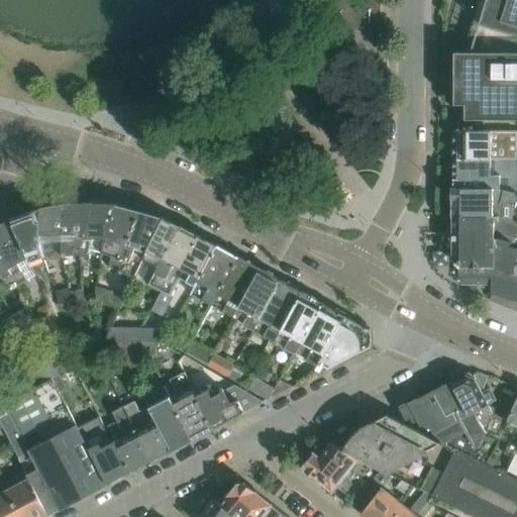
[(381,4),(380,4),(374,0),(327,0),(320,11),(345,35),(356,23),(372,33),(381,18),(381,4)]
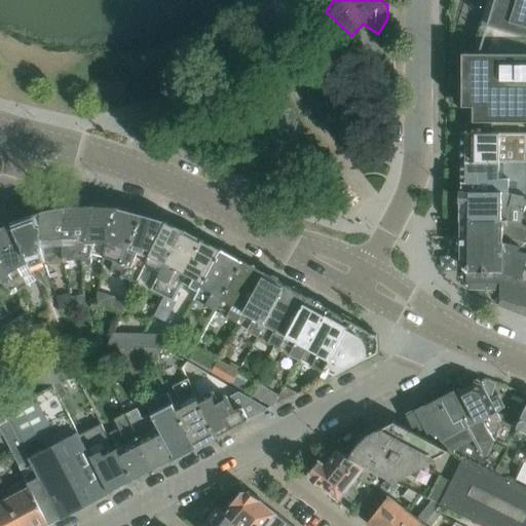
[(461,106),(473,106),(473,121),(525,121),(525,0),(493,0),(478,53),(461,53),(461,106)]
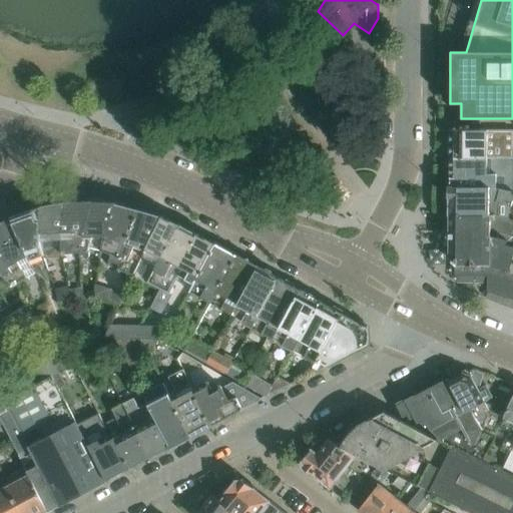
[(451,129),(450,157),(497,157),(503,157),(504,130),(497,130),(460,129),(451,129)]
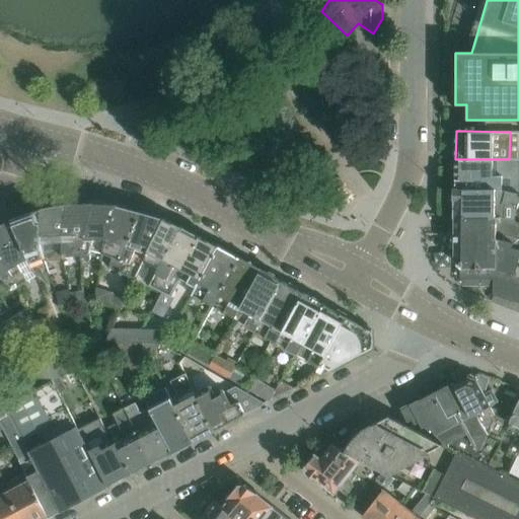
[(455,159),(455,189),(500,190),(518,194),(518,193),(518,174),(513,174),(513,159),(509,159),(503,159),(455,159)]
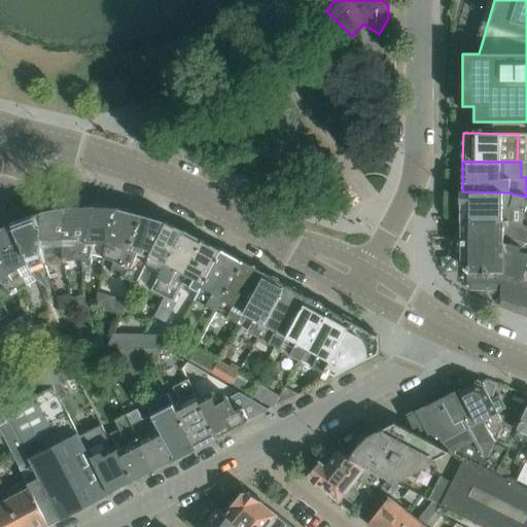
[(462,191),(462,220),(505,221),(505,219),(514,221),(523,224),(526,211),(526,205),(526,196),(526,197),(507,192),(462,191)]
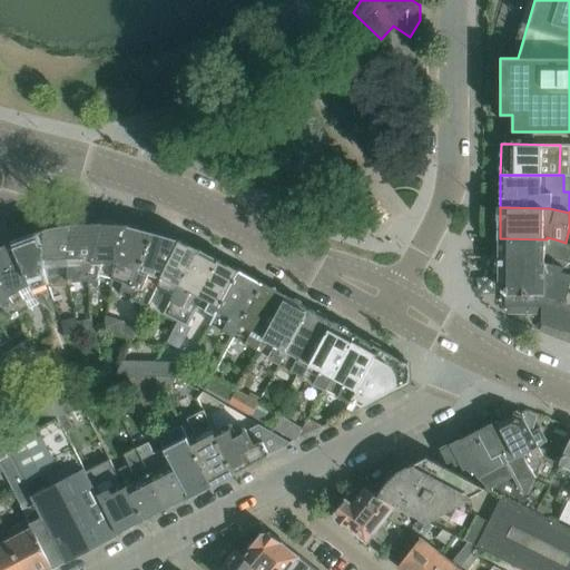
[(89,279),(100,224),(99,224),(74,225),(67,265),(69,281),(89,279)]
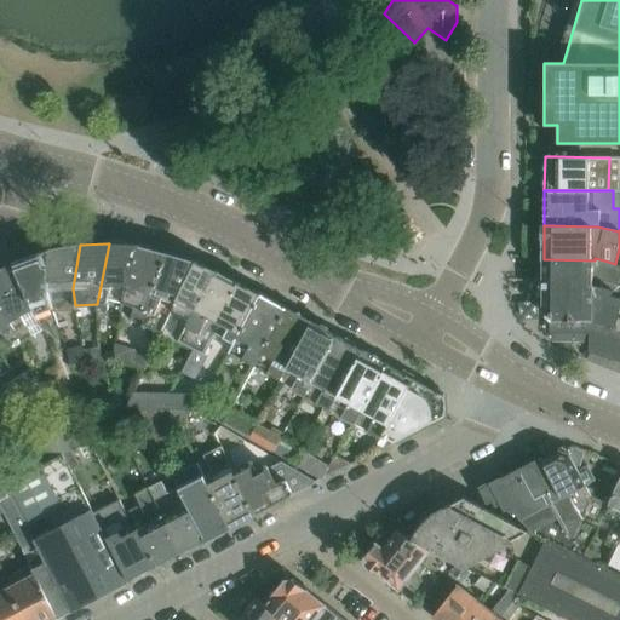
[(125,304),(138,245),(109,244),(97,304),(97,319),(109,317),(109,303),(108,303),(108,298),(121,302),(121,303),(125,304)]
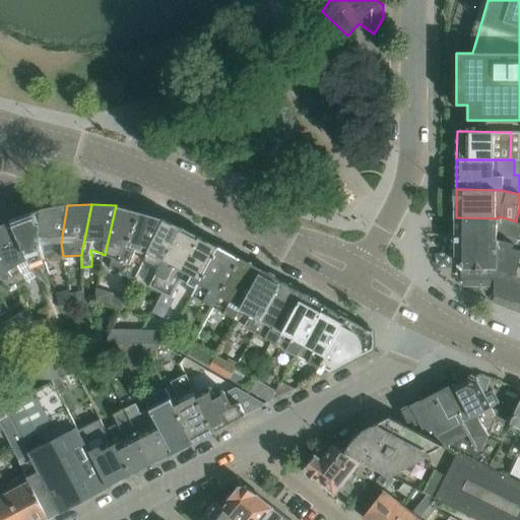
[(61,242),(67,205),(43,209),(42,249),(46,261),(64,259),(63,256),(61,242)]
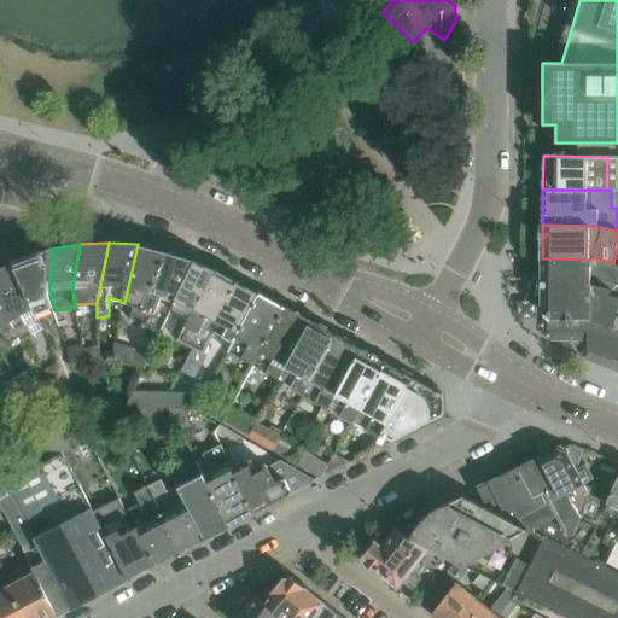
[(143,324),(169,252),(139,244),(138,244),(124,303),(134,307),(130,319),(141,321),(141,322),(143,324)]
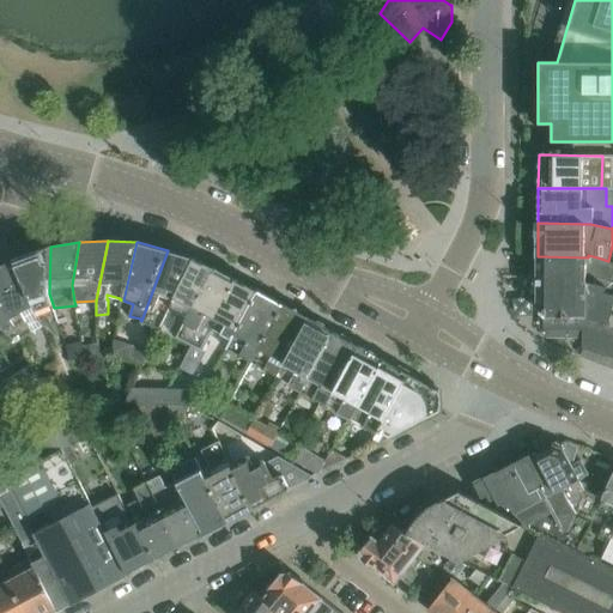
[(49,293),(50,247),(16,259),(12,260),(43,326),(58,320),(53,308),(54,308),(49,293)]
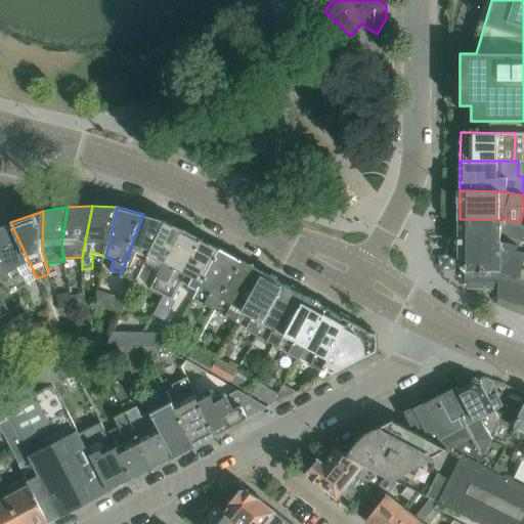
[(146,262),(166,221),(143,214),(121,274),(128,276),(133,261),(144,265),(145,262),(146,262)]
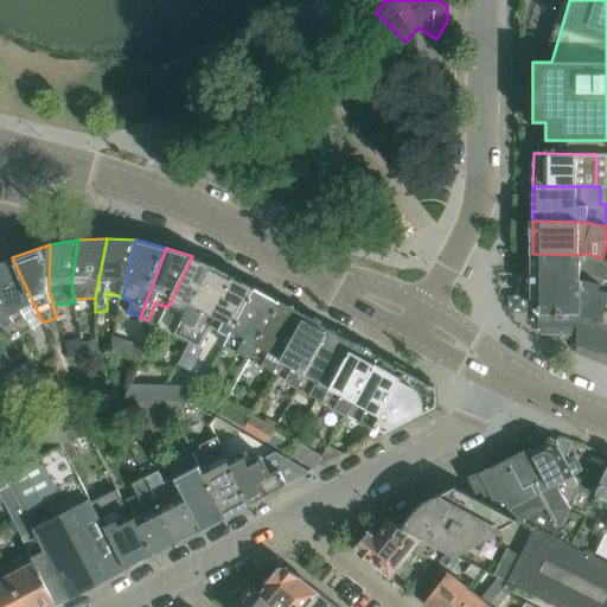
[(531,270),(529,275),(529,282),(531,291),(531,305),(540,313),(540,325),(579,325),(577,344),(606,352),(606,264),(581,259),(582,255),(532,254),(531,270)]
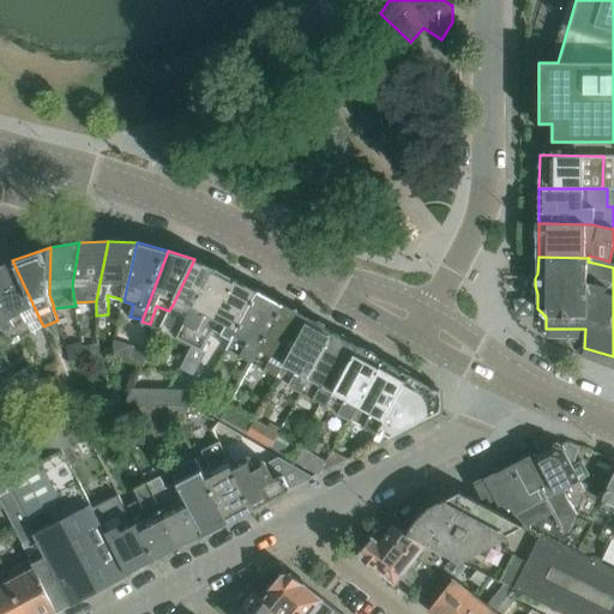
[(190,343),(227,275),(221,271),(217,270),(194,259),(172,307),(187,315),(178,337),(190,343)]
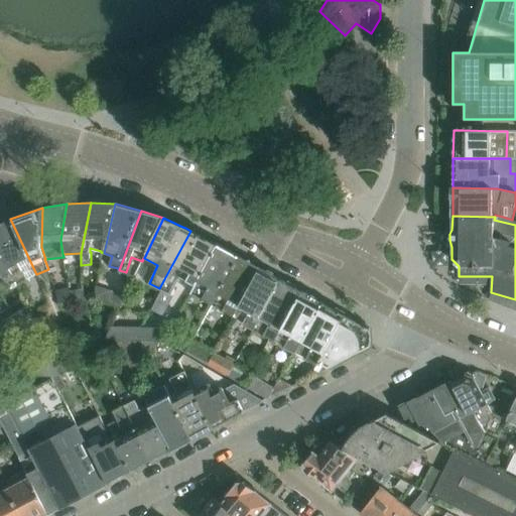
[(36,274),(10,219),(0,225),(0,250),(18,284),(36,274)]
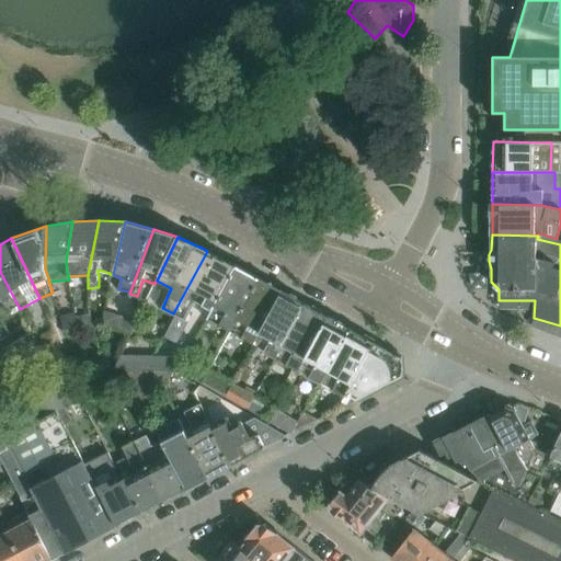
[(213,310),(237,266),(236,266),(215,255),(207,251),(173,313),(186,320),(196,301),(212,309),(213,310)]
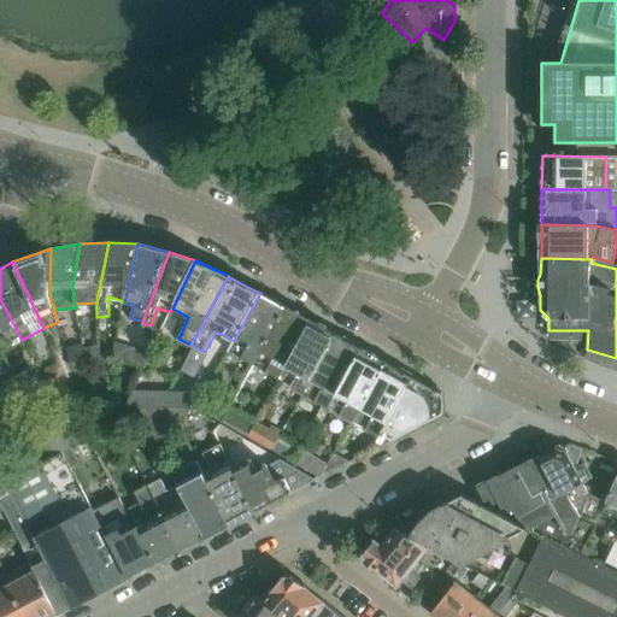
[(254,365),(286,307),(260,293),(234,341),(233,340),(228,351),(254,365)]
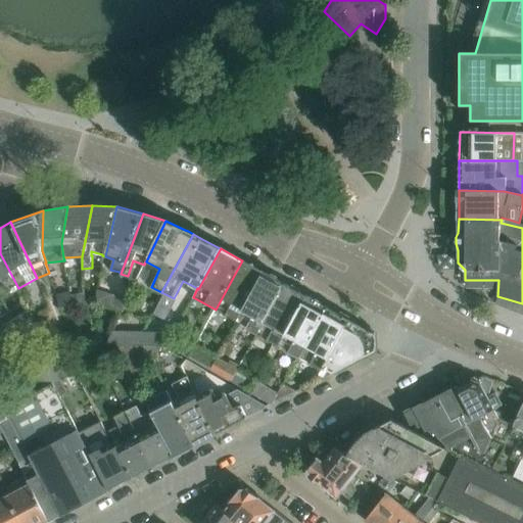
[(18,288),(0,253),(0,284),(5,282),(11,293),(18,288)]
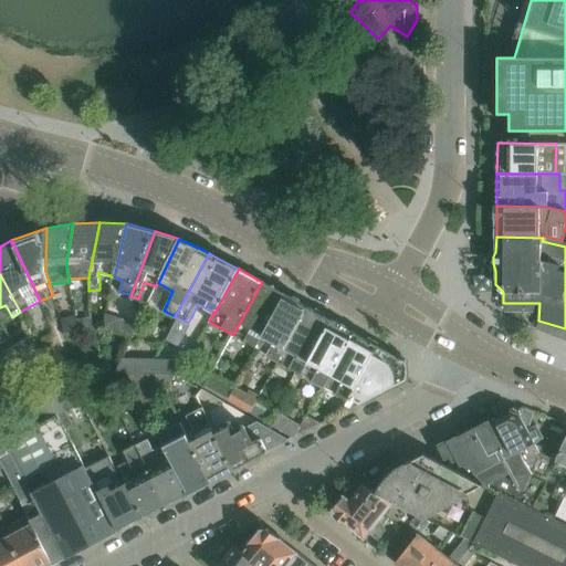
[(255,347),(284,294),(262,282),(233,335),(244,341),(255,347)]
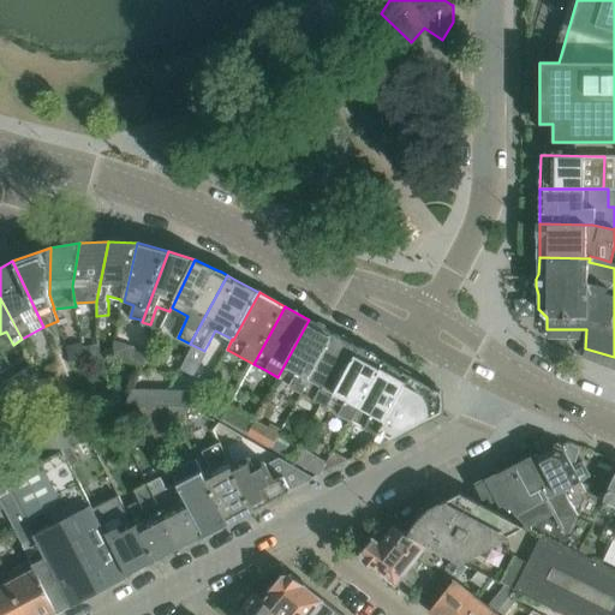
[(303,392),(334,333),(309,320),(278,377),(303,392)]
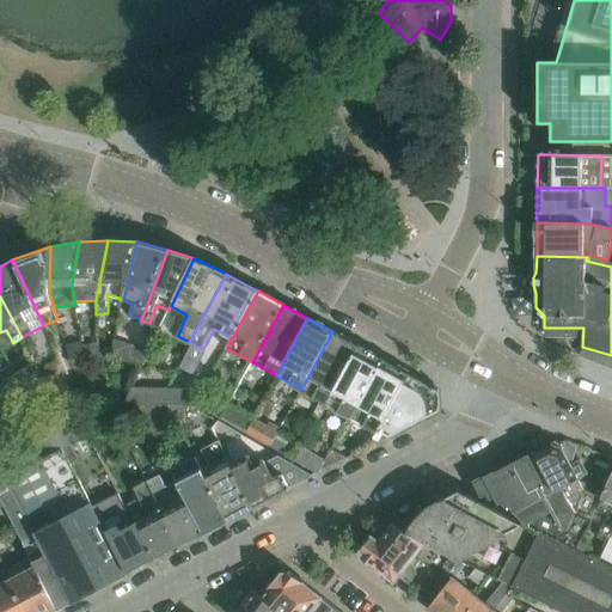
[(326,404),(357,346),(332,331),(301,390),(326,404)]
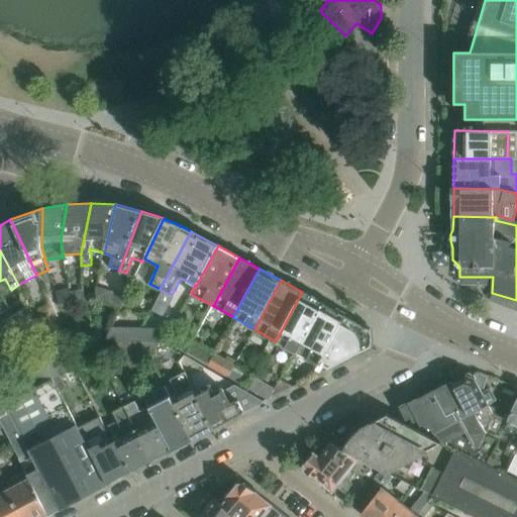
[(97,298),(99,287),(96,286),(82,286),(82,289),(82,298),(95,298),(97,298)]
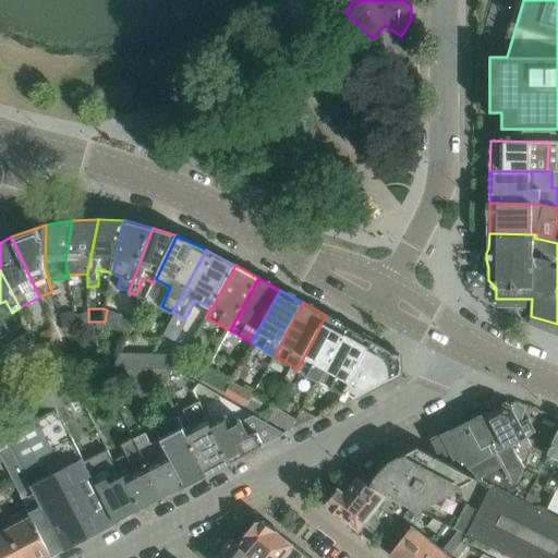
[(74,311),(59,313),(61,320),(62,327),(76,324),(74,314),(74,311)]
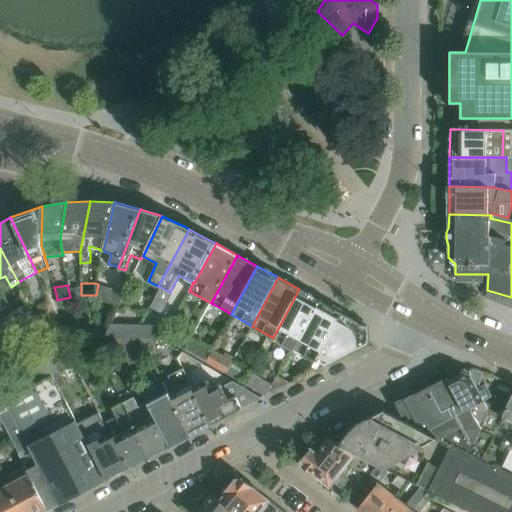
[(81,286),(68,288),(70,297),(81,295),(81,286)]
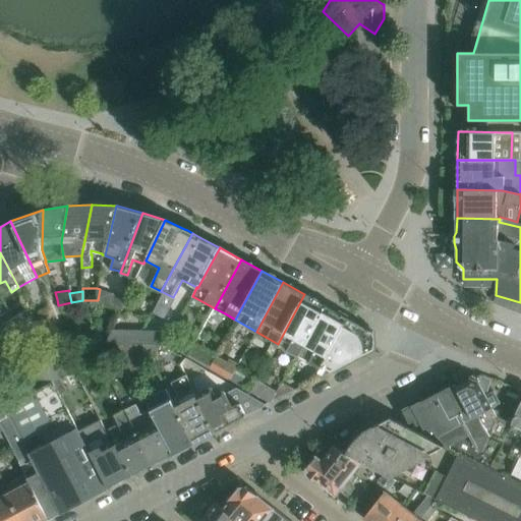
[(113,293),(112,292),(108,303),(110,304),(121,309),(126,299),(113,293)]
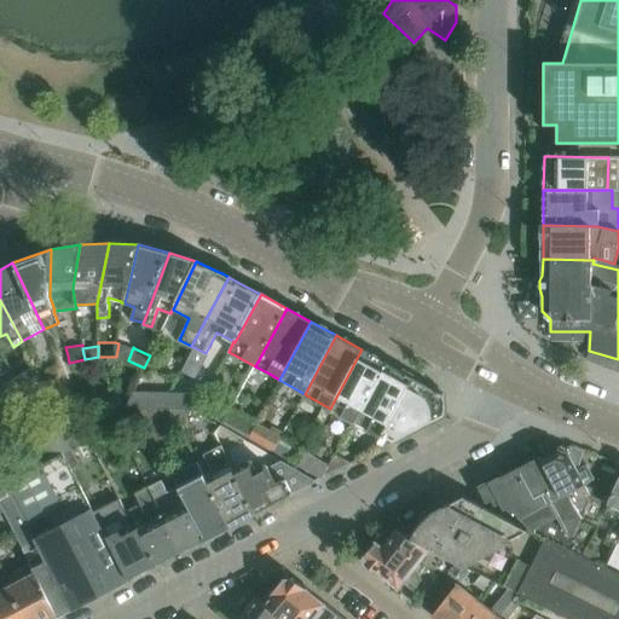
[(356,422),(387,364),(362,350),(330,409),(356,422)]
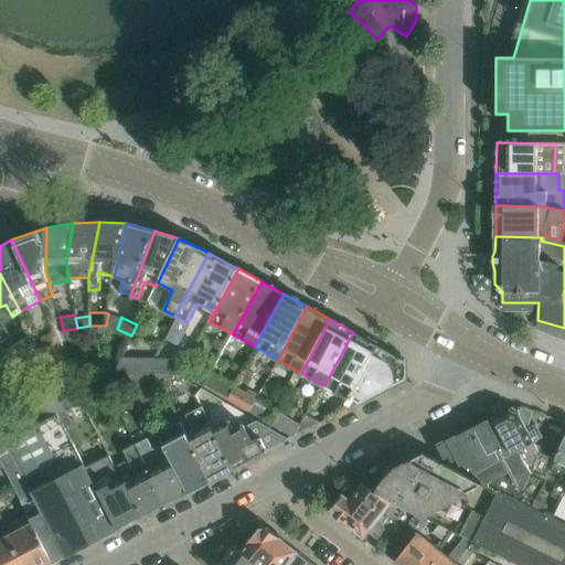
[(345,398),(379,345),(353,332),(324,385),(345,398)]
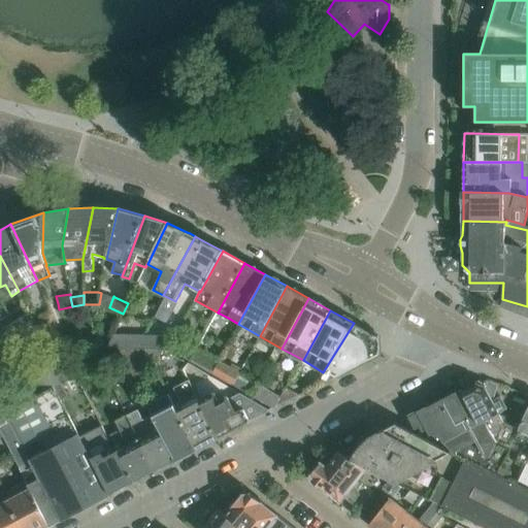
[(34,326),(31,318),(15,328),(20,334),(34,326)]
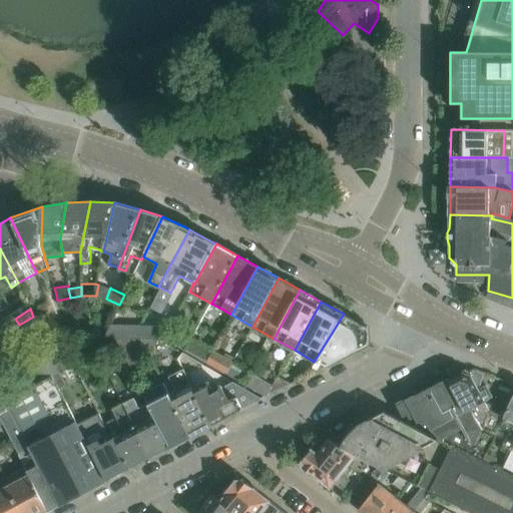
[(365,331),(364,326),(344,314),(314,362),(316,363),(314,366),(317,368),(325,364),(326,365),(328,364),(345,354),(346,355),(348,354),(347,353),(366,343),(366,339),(368,339),(368,331),(365,331)]
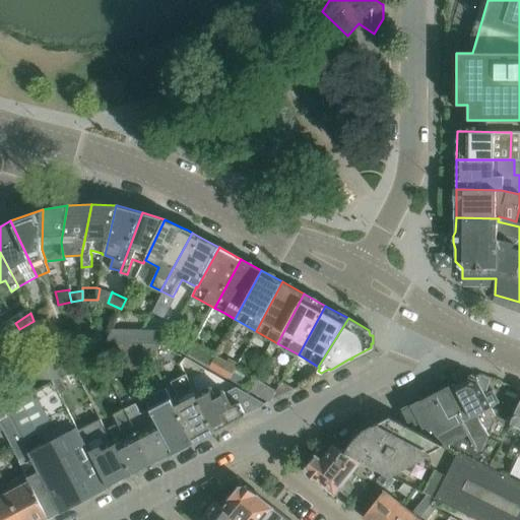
[(138,343),(138,329),(112,328),(106,341),(118,342),(126,342),(138,343)]
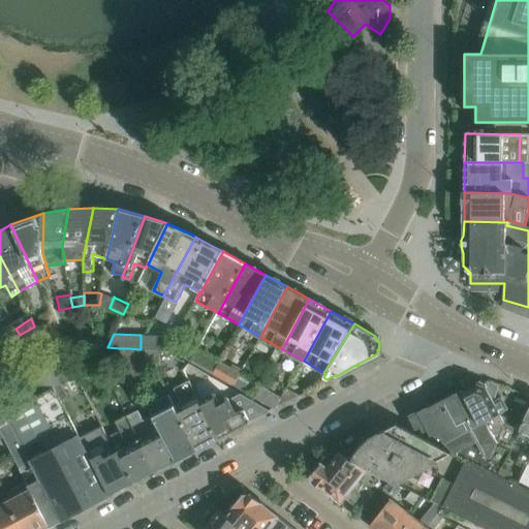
[(141,335),(141,349),(145,349),(169,350),(168,349),(178,349),(167,336),(141,335)]
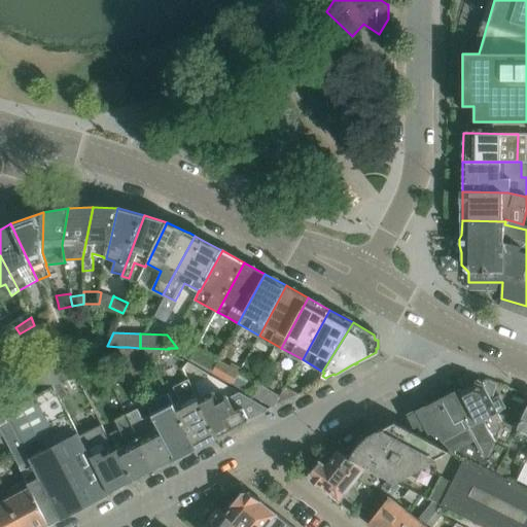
[(128,347),(119,347),(129,366),(149,357),(144,348),(140,348),(128,347)]
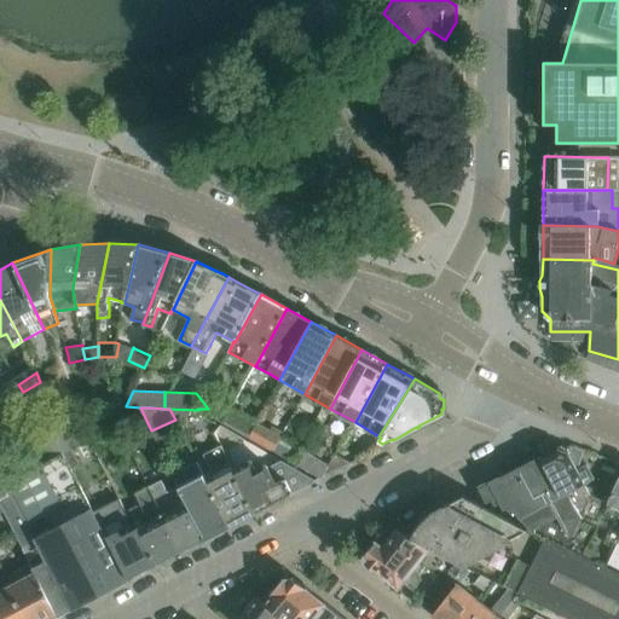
[(232,409),(225,422),(233,426),(239,412),(232,409)]
